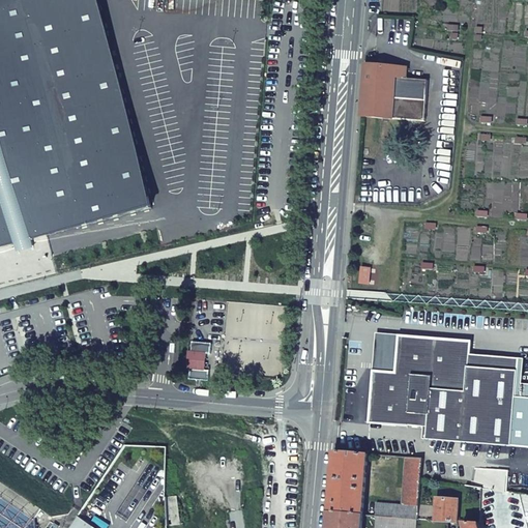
[(0,245),(150,207),(96,0),(0,0),(0,245)]
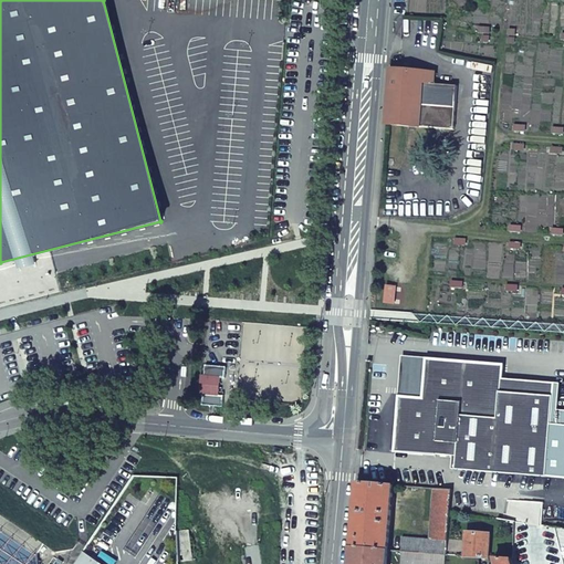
[(388,68),(384,123),(452,128),(456,84),(432,82),(434,71),(388,68)]
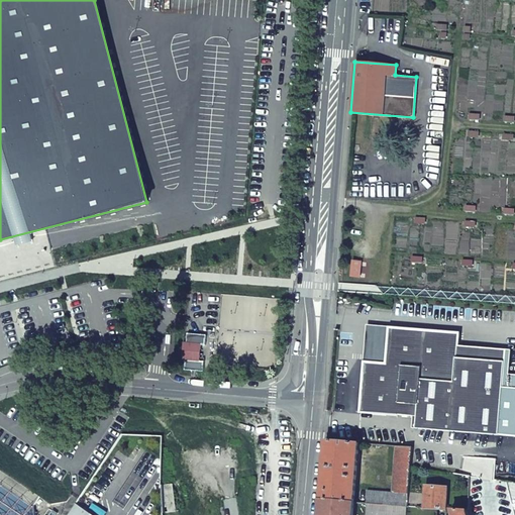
[(349,260),(348,276),(357,277),(358,260),(349,260)]
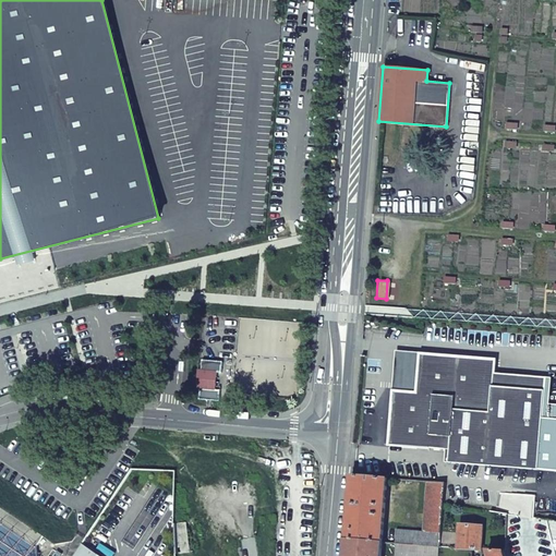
[(494,358),(420,352),(417,391),(393,390),(390,417),(388,443),(449,447),(448,460),(538,468),(544,388),(497,385),(493,379),(493,371),(494,358)]
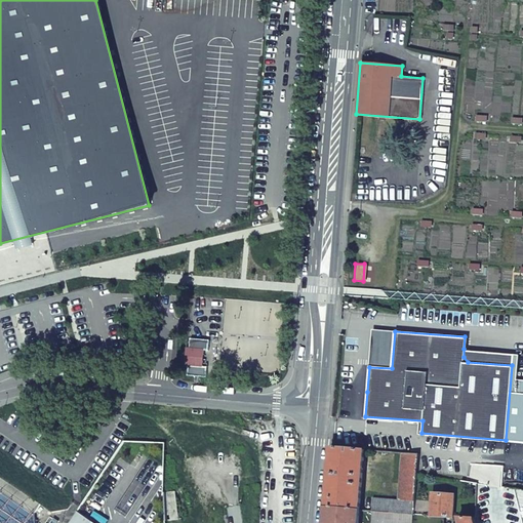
[(186,347),(185,364),(187,364),(186,374),(205,375),(206,365),(201,365),(202,349),(207,349),(208,338),(189,336),(188,348),(186,347)]
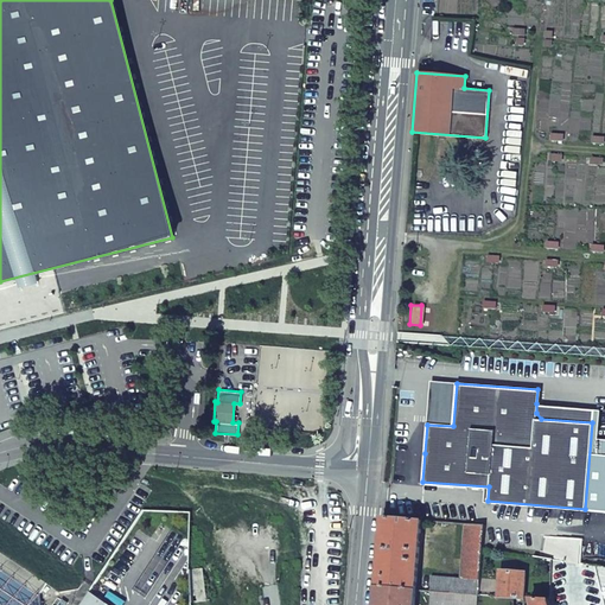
[(593,408),(536,403),(536,413),(541,419),(592,422),(593,408)]
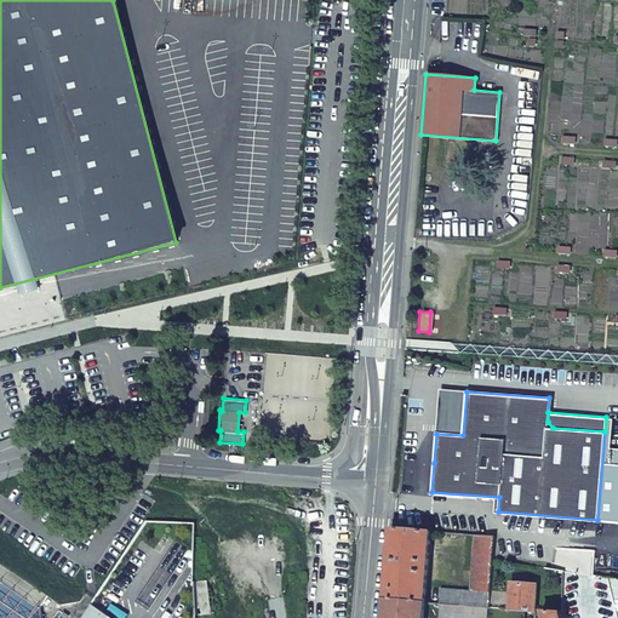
[(124,617),(139,596),(136,594),(156,565),(175,573),(178,617),(194,617),(194,614),(193,581),(192,574),(193,521),(144,519),(96,594),(79,617),(124,617)]
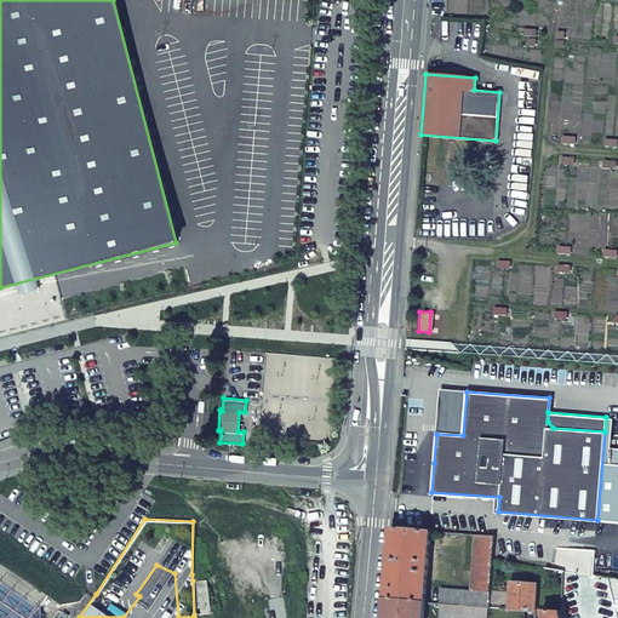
[(428,530),(389,526),(387,562),(383,598),(423,601),(428,530)]
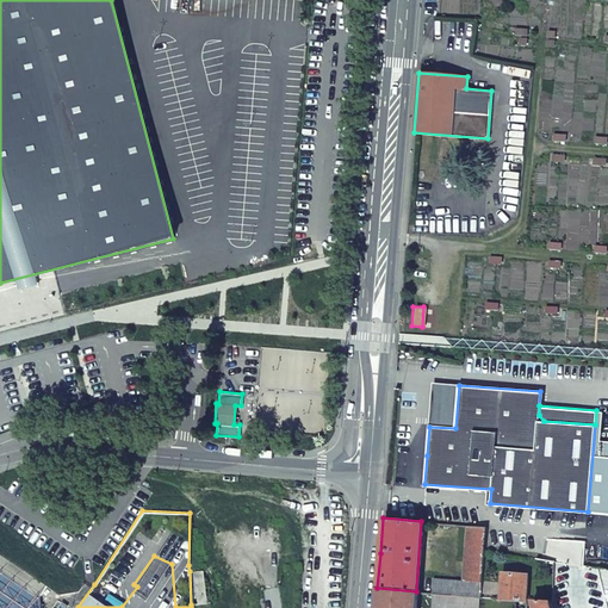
[(485,526),(467,525),(461,579),(432,577),(430,593),(432,593),(478,596),(485,526)]
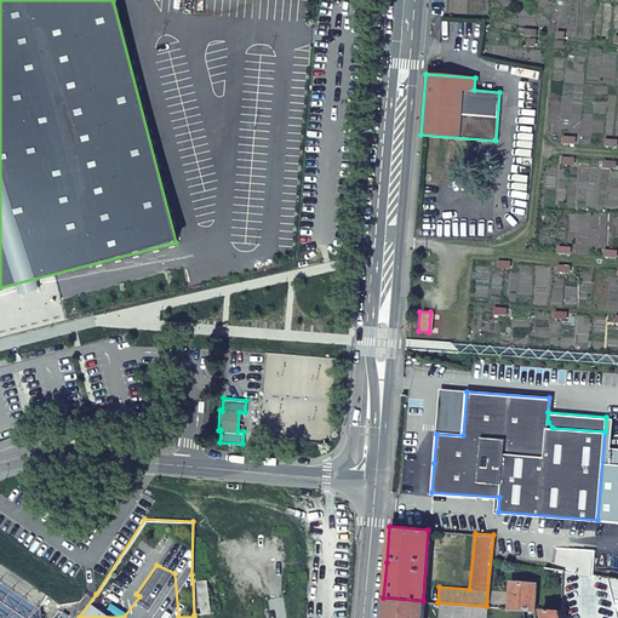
[(0,617),(40,617),(38,605),(46,594),(0,562),(0,617)]
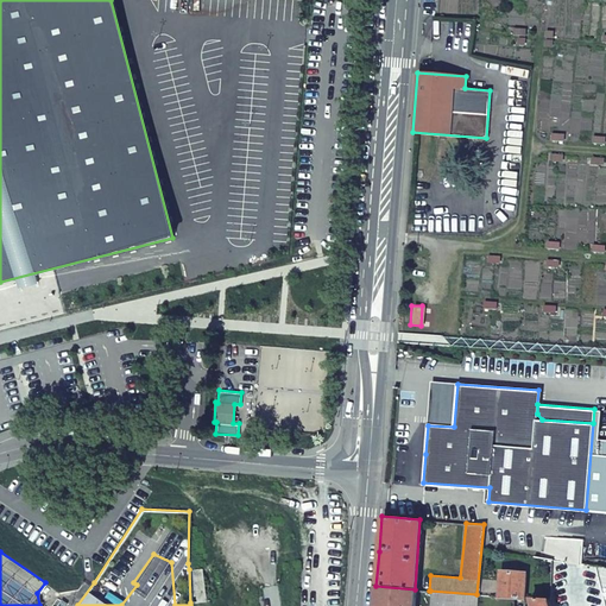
[(563,559),(550,557),(549,598),(550,605),(567,605),(565,593),(563,559)]
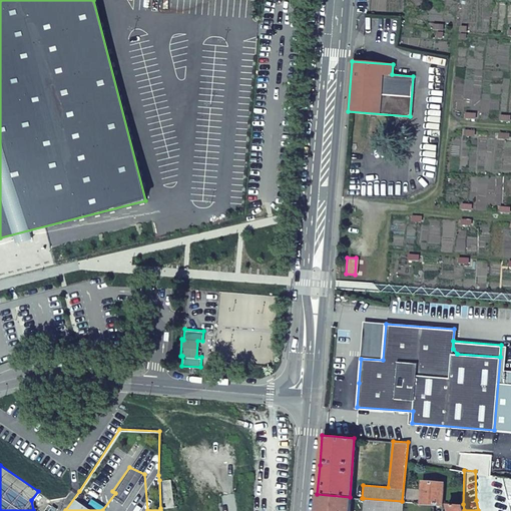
[(510,510),(502,476),(489,474),(494,505),(495,510),(510,510)]
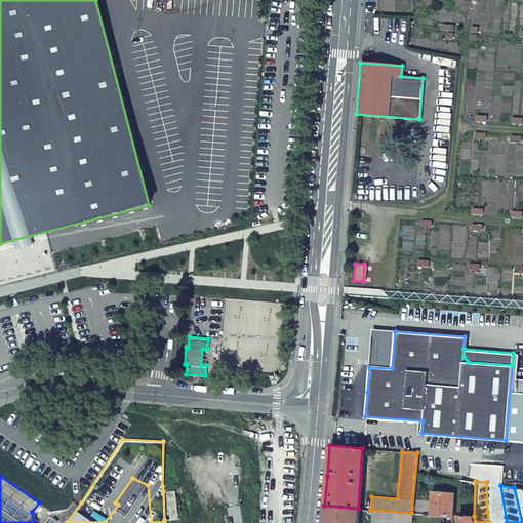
[(431,490),(430,514),(451,516),(453,492),(431,490)]
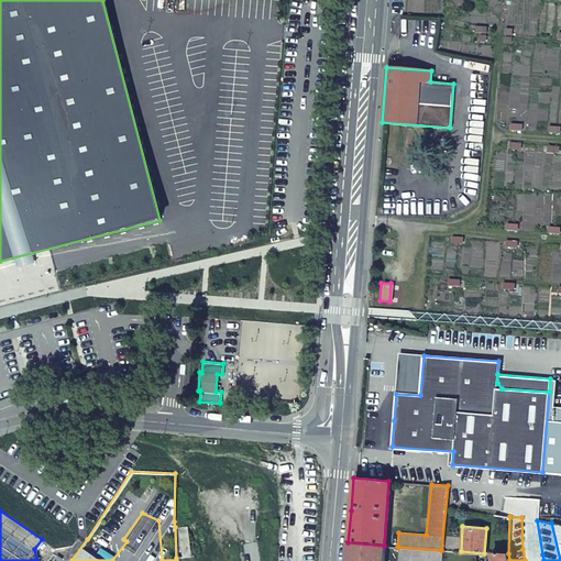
[(382,560),(384,546),(348,542),(347,560),(382,560)]
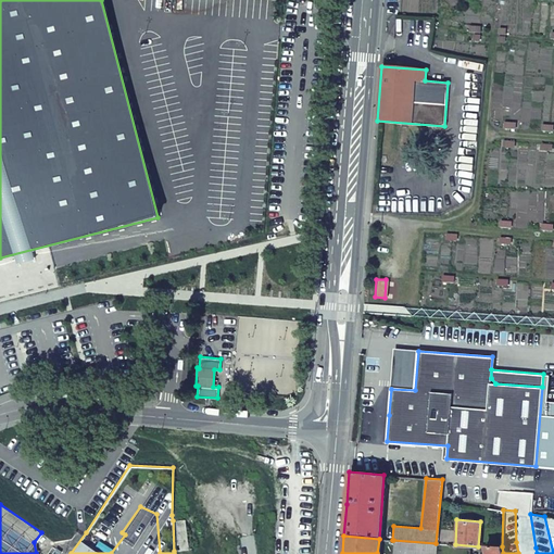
[(435,553),(436,543),(393,540),(392,553),(435,553)]
